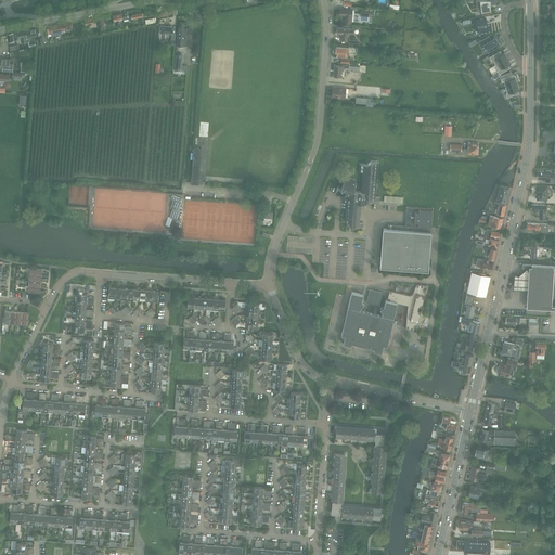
[(389,7),(389,9),(394,9),(399,10),(399,5),(398,5),(399,1),(394,0),(394,4),(390,4),(389,7)]
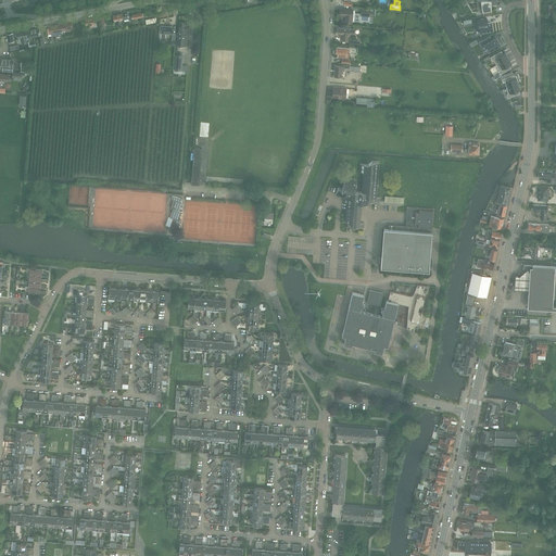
[(491,0),(492,0),(478,1),(478,7),(482,7),(483,15),(491,14),(491,7),(491,4),(497,4),(496,0),(491,0)]
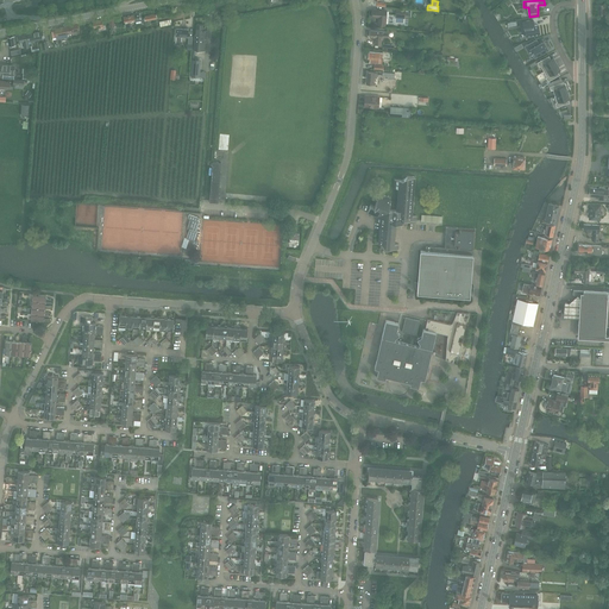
[(385,18),(385,11),(371,10),(371,17),(380,18),(378,25),(387,25),(387,18),(385,18)]
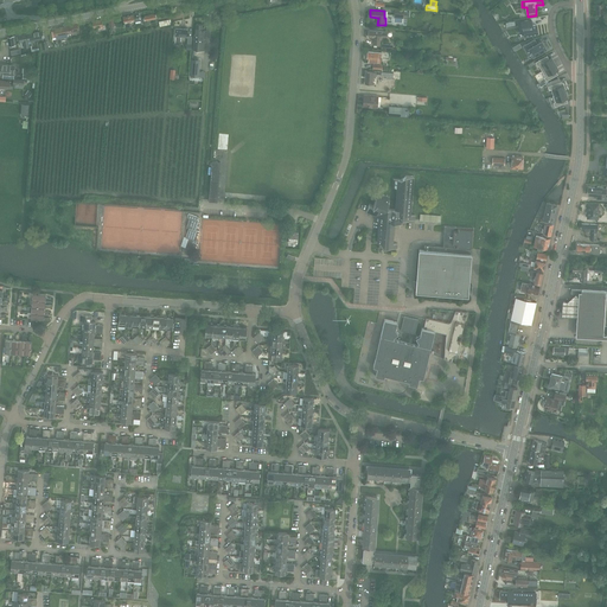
[(133,14),(134,20),(135,24),(141,23),(140,21),(145,20),(145,21),(155,19),(155,14),(144,17),(144,18),(142,18),(141,13),(133,14)]
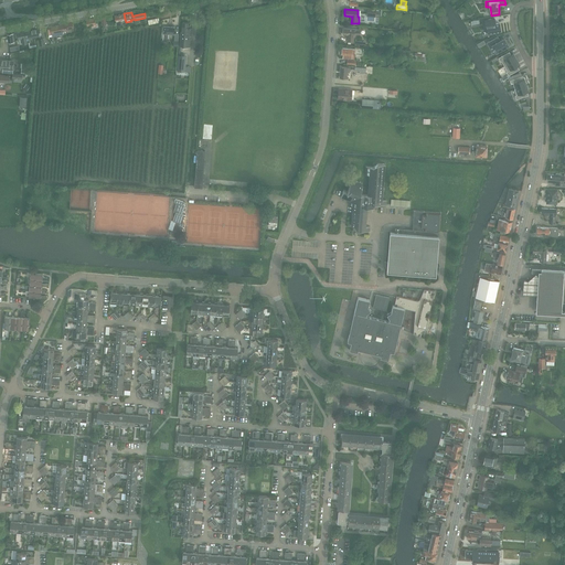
[(124,13),(115,16),(117,25),(123,24),(121,20),(125,19),(124,13)]
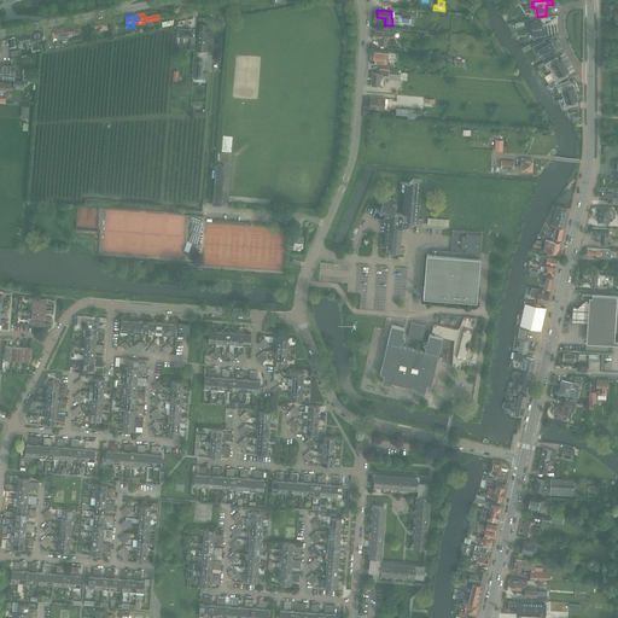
[(95,28),(99,27),(99,29),(100,30),(105,30),(108,29),(108,25),(105,25),(104,19),(94,22),(95,28)]
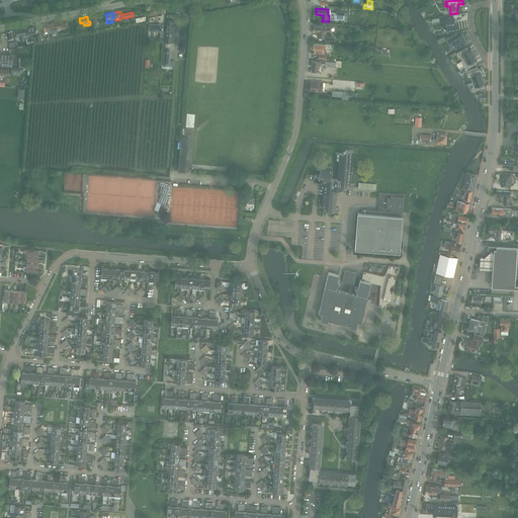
[(454,17),(444,18),(445,26),(446,26),(447,31),(459,29),(458,21),(454,21),(454,20),(454,17)]
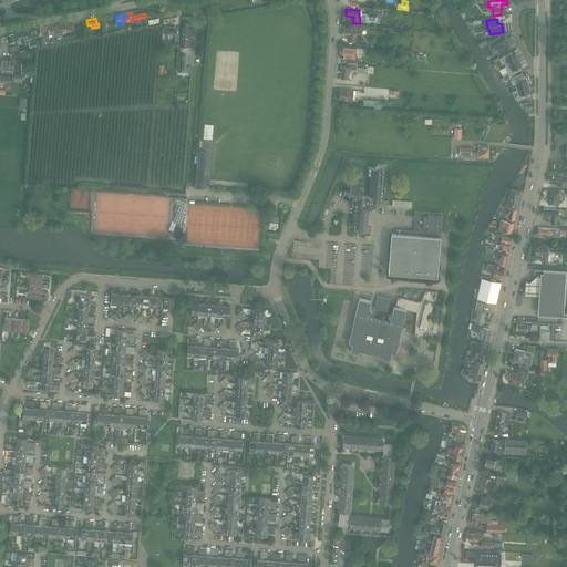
[(181,32),(179,47),(191,48),(193,28),(191,28),(191,27),(191,26),(189,26),(189,22),(183,22),(182,32),(181,32)]
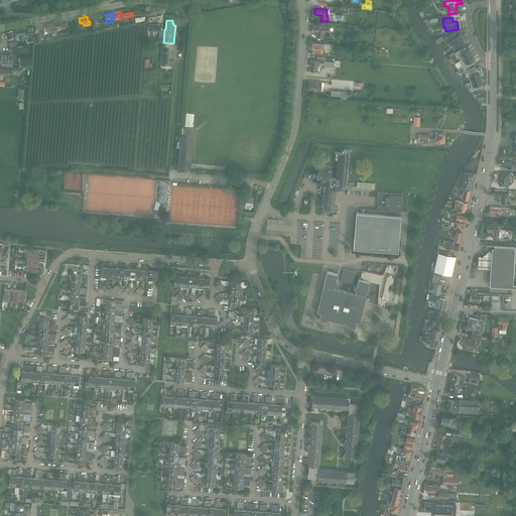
[(46,25),(46,26),(48,33),(57,31),(56,28),(60,27),(59,21),(50,23),(50,24),(46,25)]
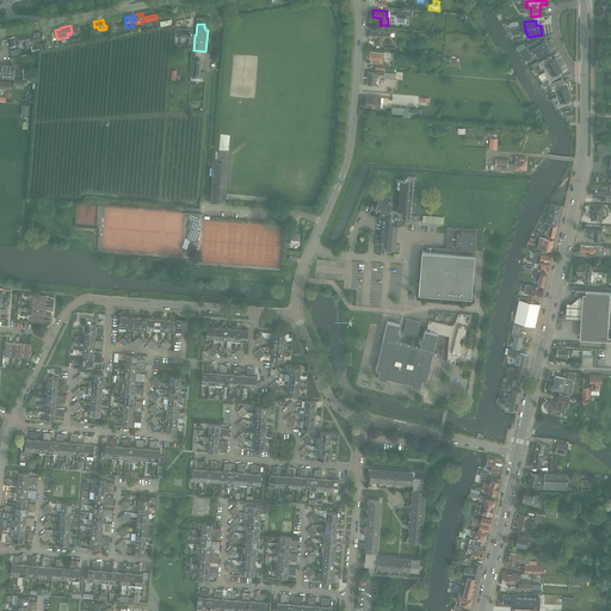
[(176,42),(176,44),(178,44),(180,44),(181,44),(183,43),(183,41),(181,41),(181,37),(189,37),(189,36),(189,30),(177,29),(177,36),(177,37),(177,42),(176,42)]
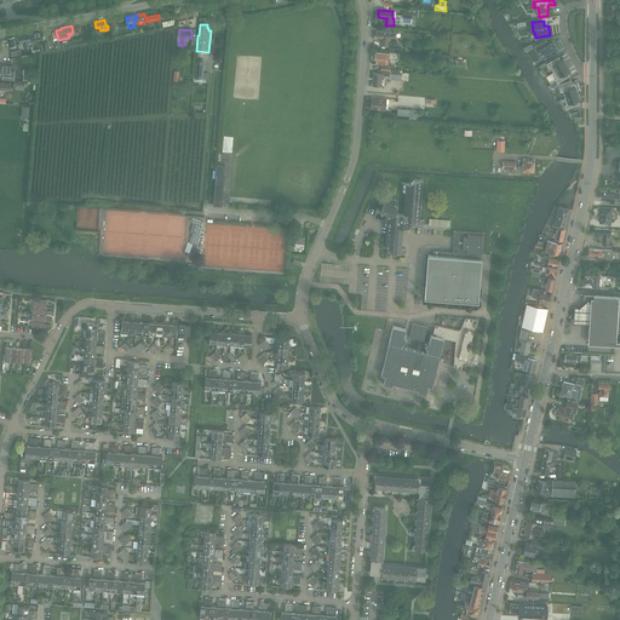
[(38,33),(28,34),(29,36),(29,38),(30,41),(39,40),(45,39),(44,32),(38,33)]
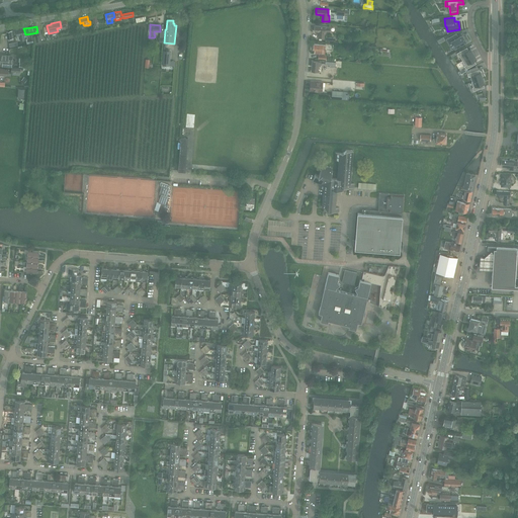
[(324,30),(328,31),(330,31),(330,27),(325,27),(315,26),(315,31),(319,32),(319,36),(324,37),(324,30)]
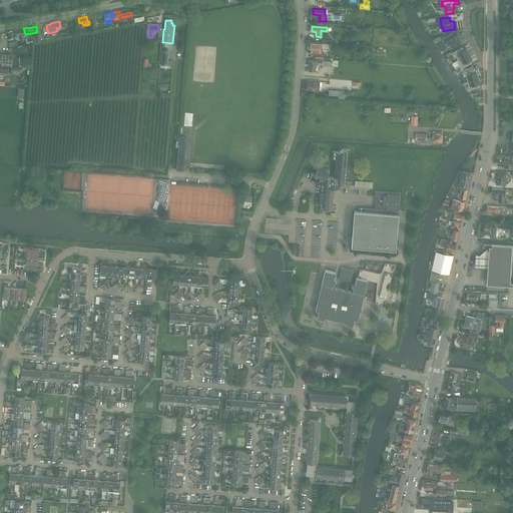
[(23,28),(16,30),(17,35),(18,35),(18,39),(20,39),(21,39),(21,40),(25,39),(24,35),(24,34),(25,34),(24,31),(24,30),(23,28)]
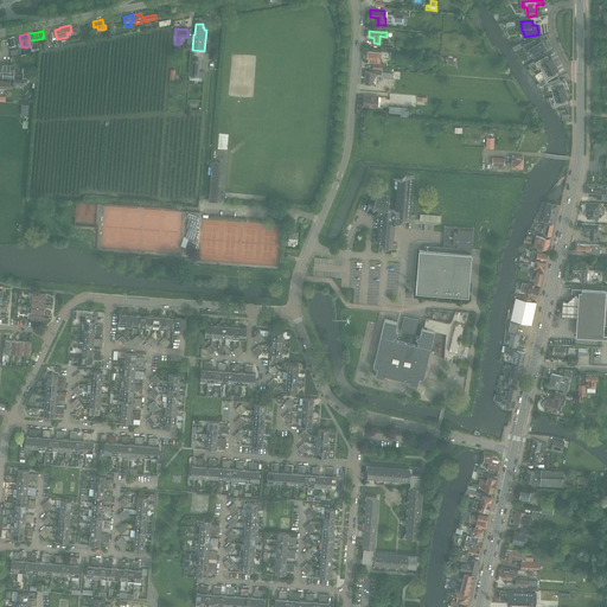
[(532,40),(523,46),(525,51),(528,55),(531,53),(534,56),(534,57),(538,53),(538,55),(543,52),(542,51),(545,50),(545,49),(542,43),(542,42),(537,44),(536,44),(536,45),(532,40)]
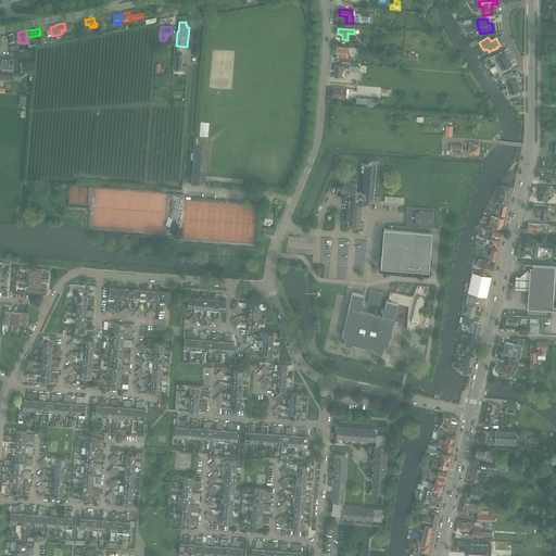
[(337,47),(336,53),(338,54),(338,58),(344,58),(346,58),(346,54),(349,54),(349,49),(346,49),(346,48),(337,47)]
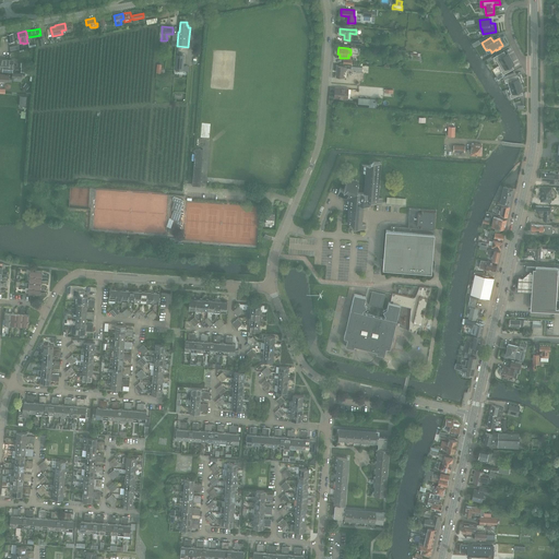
[(503,51),(494,58),(495,61),(496,60),(499,66),(511,59),(509,55),(508,54),(506,55),(503,51)]
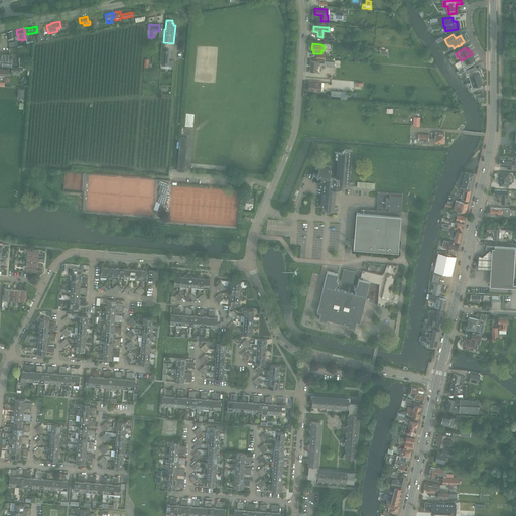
[(162,50),(161,65),(173,66),(174,61),(169,60),(170,51),(162,50)]
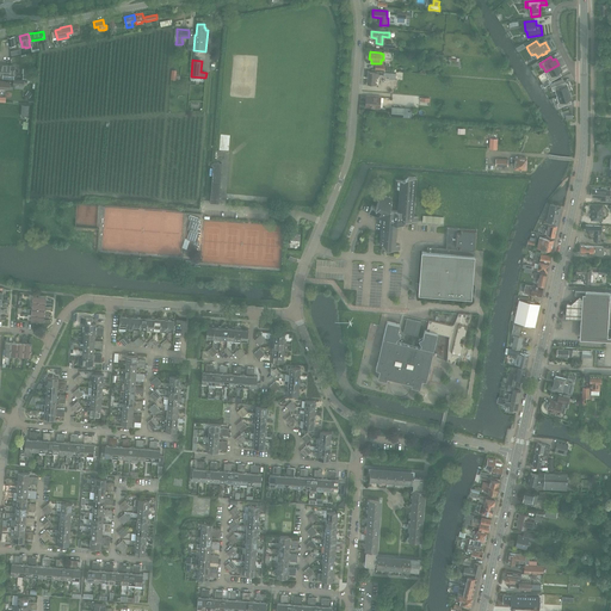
[(0,65),(0,74),(4,74),(4,78),(13,79),(14,66),(0,65)]
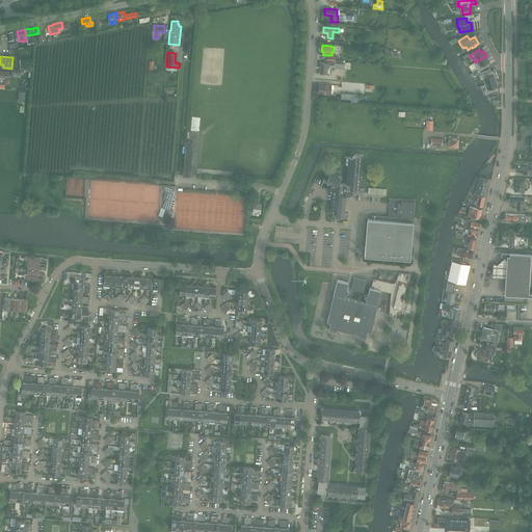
[(486,56),(475,62),(478,68),(477,68),(479,72),(488,65),(487,62),(489,61),(488,59),(486,56)]
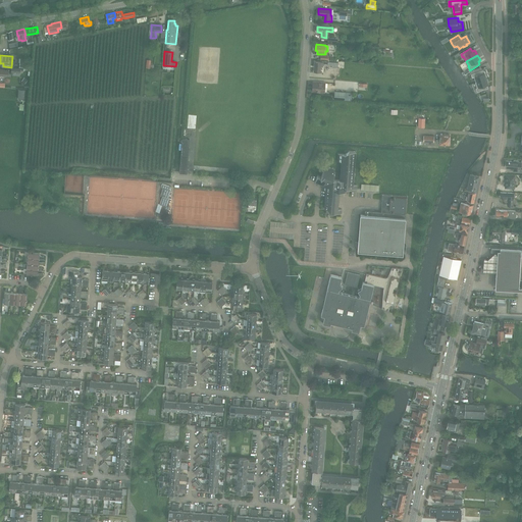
[(322,67),(323,63),(314,62),(314,71),(320,72),(320,67),(322,67)]
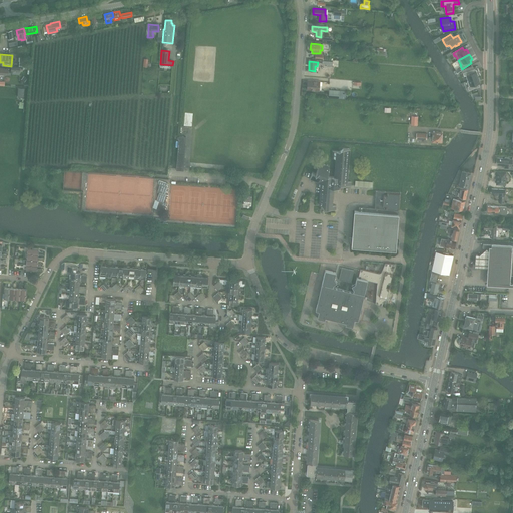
[(462,70),(461,71),(462,73),(463,73),(464,76),(467,76),(468,80),(468,81),(478,77),(477,74),(476,72),(475,72),(474,69),(467,71),(466,68),(463,69),(462,70)]
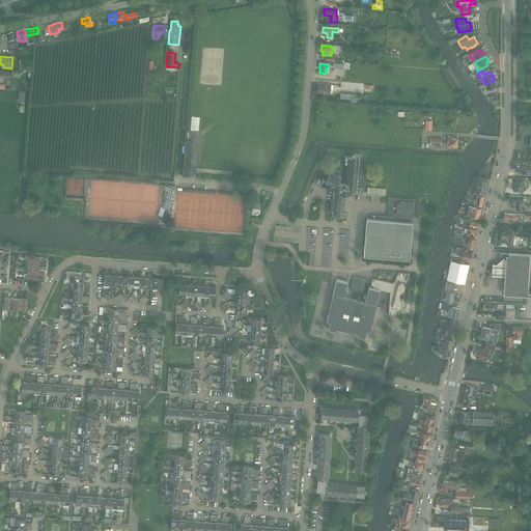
[(484,83),(483,84),(485,89),(484,90),(485,93),(488,92),(497,90),(496,86),(497,86),(496,84),(495,80),(484,84),(484,83)]
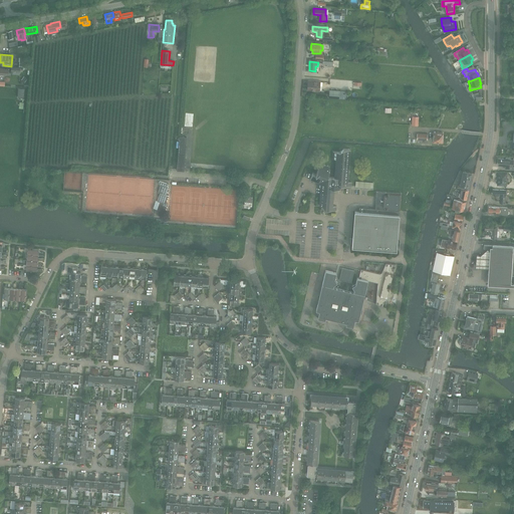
[(320,81),(308,80),(307,90),(319,90),(320,81)]
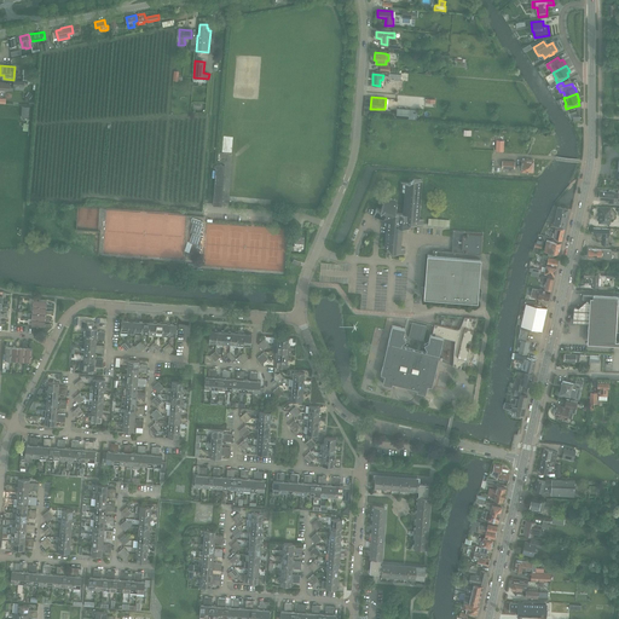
[(397,108),(397,117),(409,117),(409,109),(397,108)]
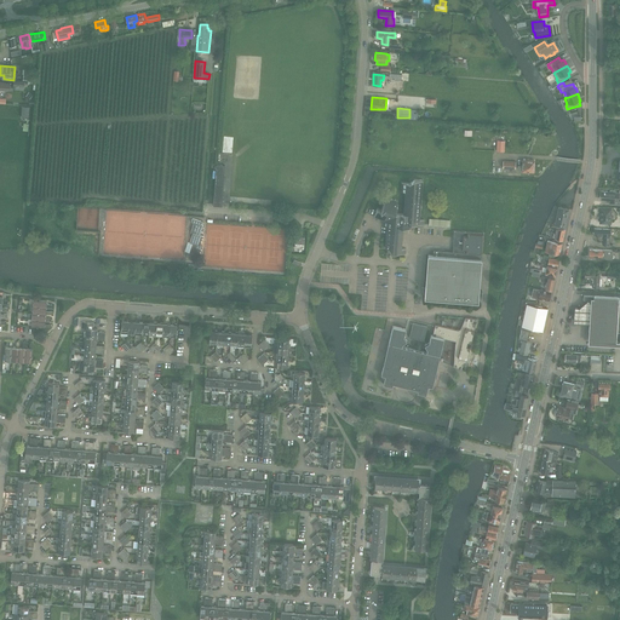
[(517,168),(522,170),(522,172),(534,172),(534,161),(522,160),(522,166),(517,166),(517,168)]
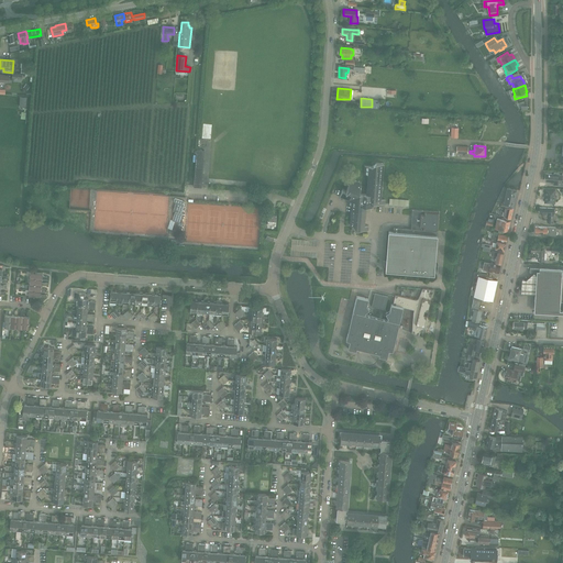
[(364,225),(366,208),(367,207),(373,207),(374,205),(375,203),(385,203),(385,199),(381,199),(384,164),(376,163),(372,167),(364,166),(363,175),(367,175),(366,195),(360,194),(361,183),(351,179),(346,190),(342,189),(339,197),(348,201),(348,205),(351,206),(350,225),(353,225),(356,230),(368,231),(368,227),(364,225)]
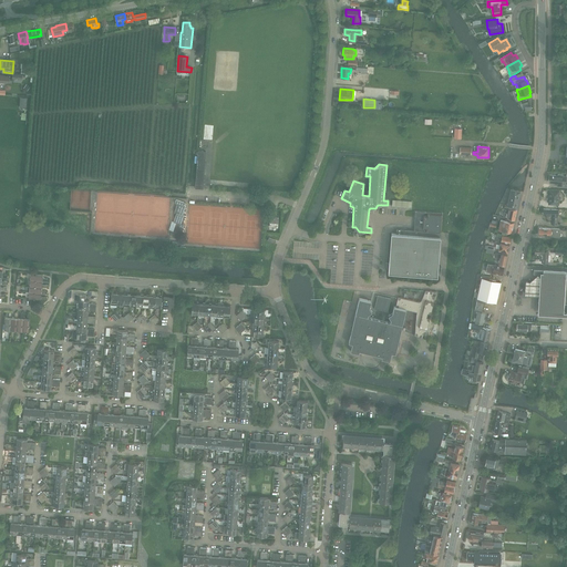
[(565,183),(566,176),(563,176),(563,175),(562,174),(558,174),(558,175),(557,176),(549,175),(549,182),(557,183),(557,186),(566,187),(566,183),(565,183)]
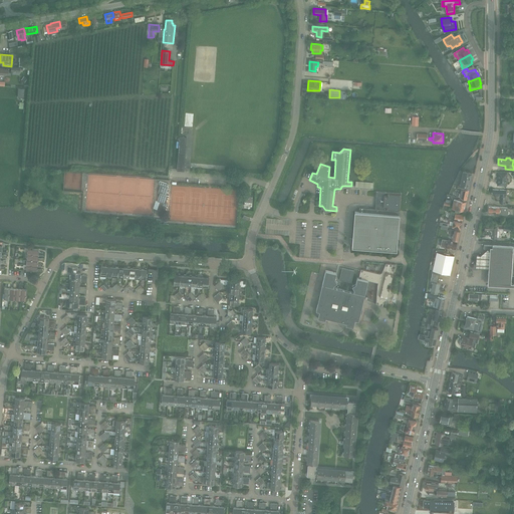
[(461,187),(468,188),(472,173),(463,172),(460,187),(461,187)]
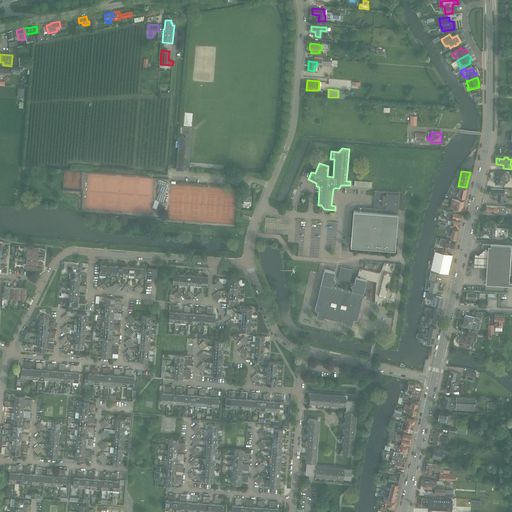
[(506,178),(505,177),(504,177),(505,172),(496,172),(495,185),(504,185),(504,180),(505,180),(506,180),(506,178)]
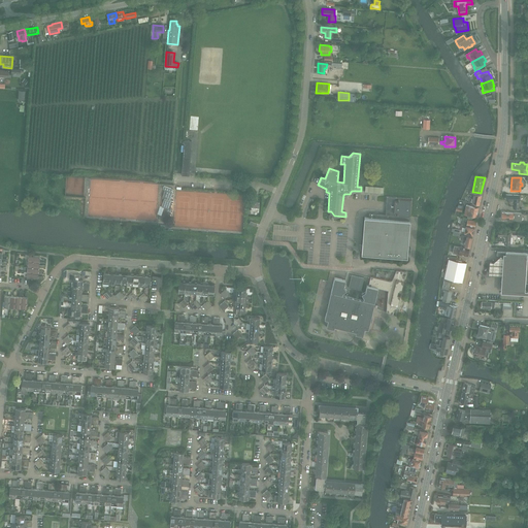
[(162,206),(160,206),(158,213),(169,218),(172,209),(170,208),(172,201),(170,200),(173,193),(172,192),(173,189),(164,186),(162,192),(164,193),(162,198),(164,198),(162,206)]
